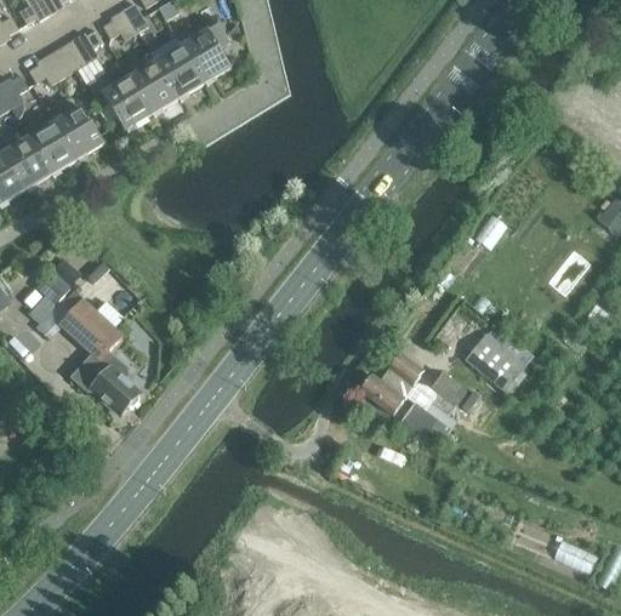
[(36,17),(39,21),(51,13),(43,0),(26,0),(29,5),(36,17)]
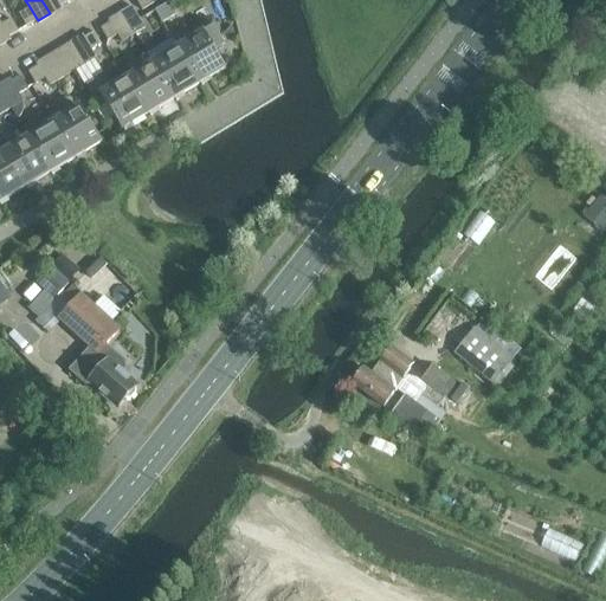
[(42,0),(50,13),(62,6),(60,2),(59,0),(42,0)]
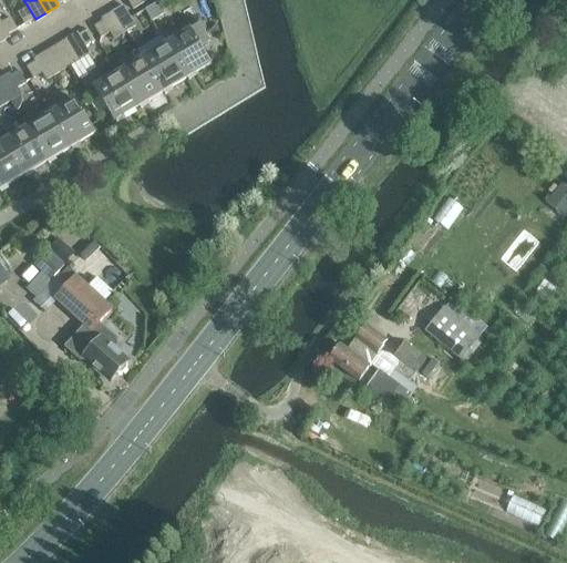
[(154,17),(166,9),(161,0),(155,0),(147,4),(154,17)]
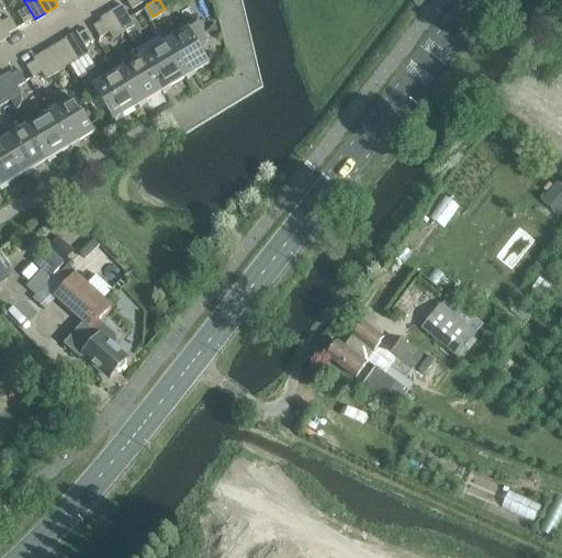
[(134,23),(122,2),(111,9),(123,30),(134,23)]
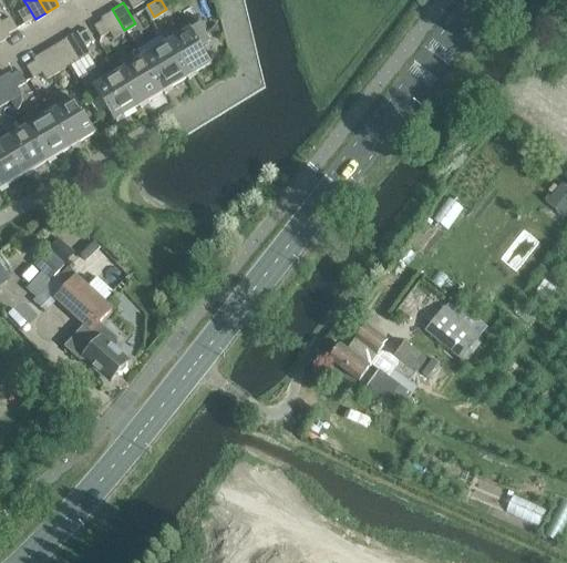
[(18,10),(24,21),(33,16),(27,4),(18,10)]
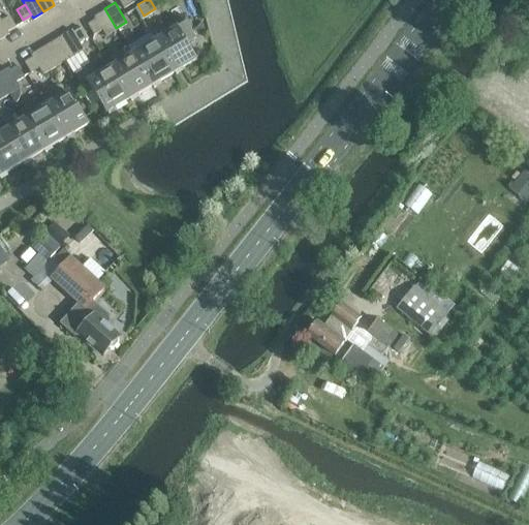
[(116,28),(104,8),(94,14),(96,17),(102,28),(105,34),(116,28)]
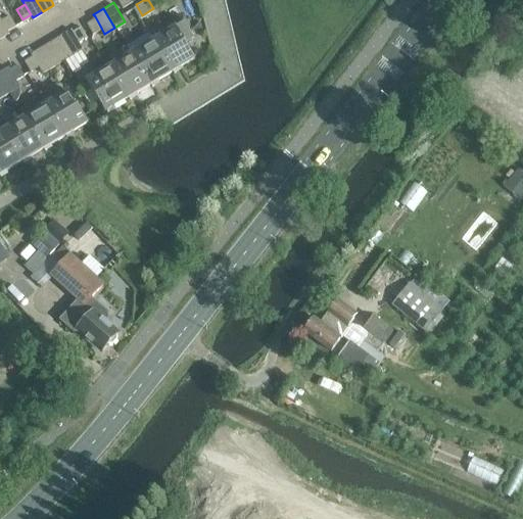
[(181,12),(149,31),(172,69),(173,68),(175,71),(176,71),(175,67),(195,56),(185,39),(194,34),(181,12)]
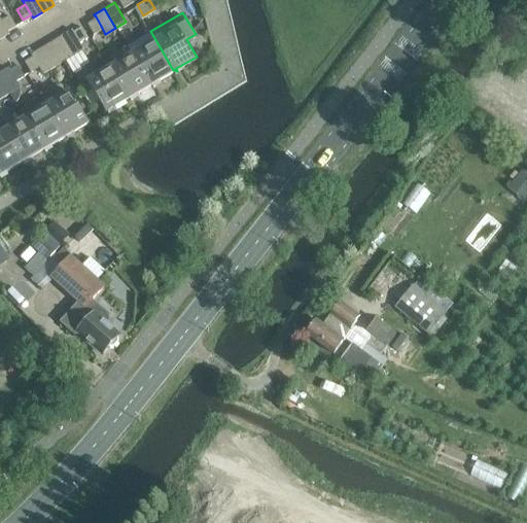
[(9,13),(1,19),(7,29),(15,24),(9,13)]
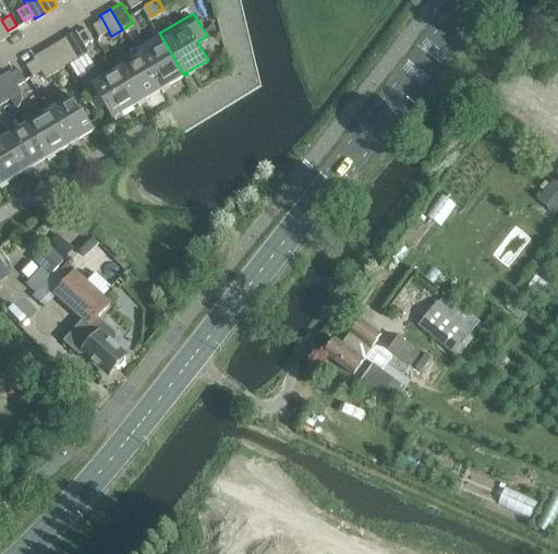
[(0,38),(10,33),(8,31),(1,20),(0,16),(0,38)]
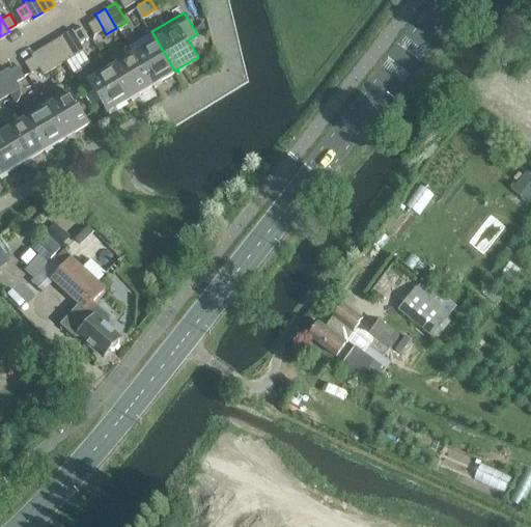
[(94,32),(103,28),(96,17),(88,22),(94,32)]
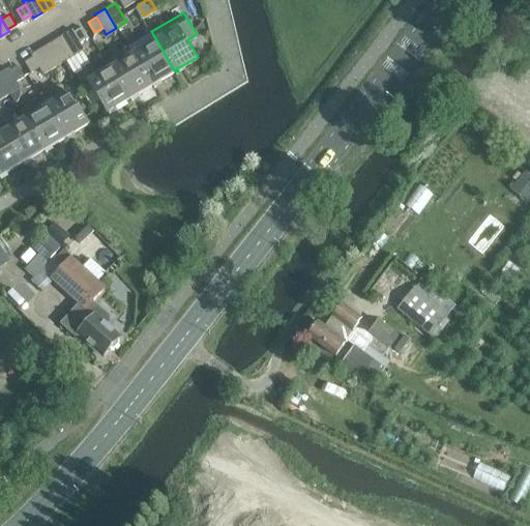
[(82,25),(74,30),(80,40),(88,36),(82,25)]
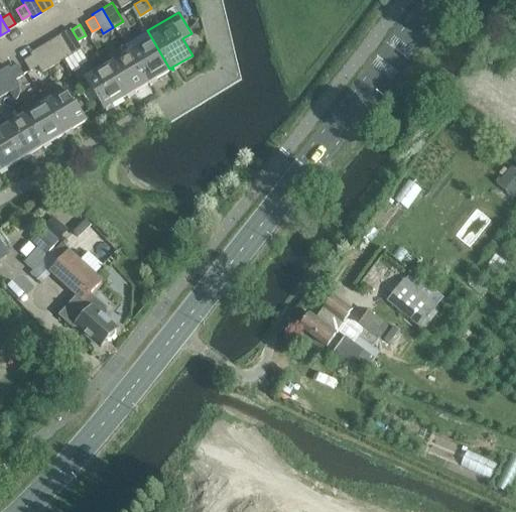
[(71,26),(60,33),(72,51),(82,45),(78,39),(72,29),(71,26)]
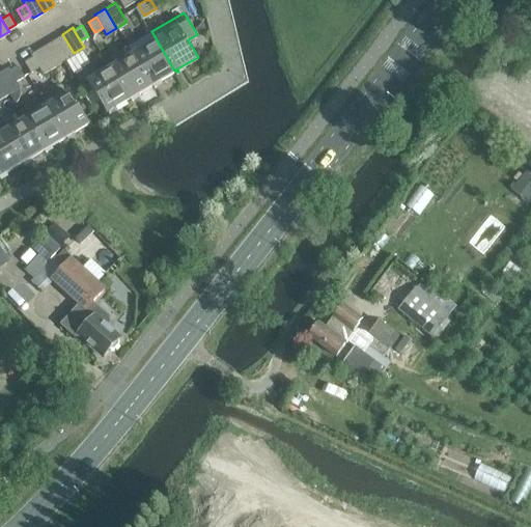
[(129,45),(133,52),(152,84),(152,83),(155,86),(156,85),(155,82),(174,71),(151,31),(129,45)]
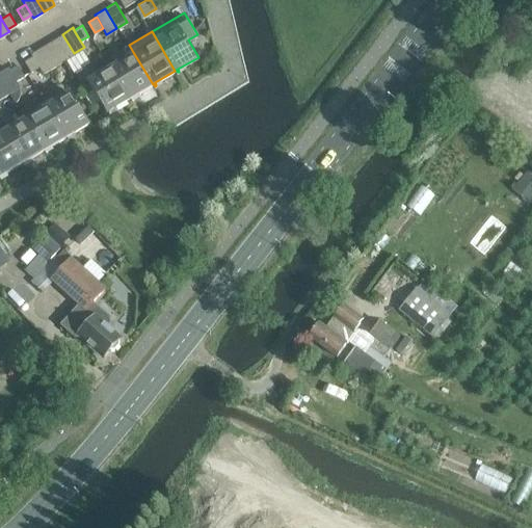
[(63,59),(74,53),(62,34),(52,40),(63,59)]
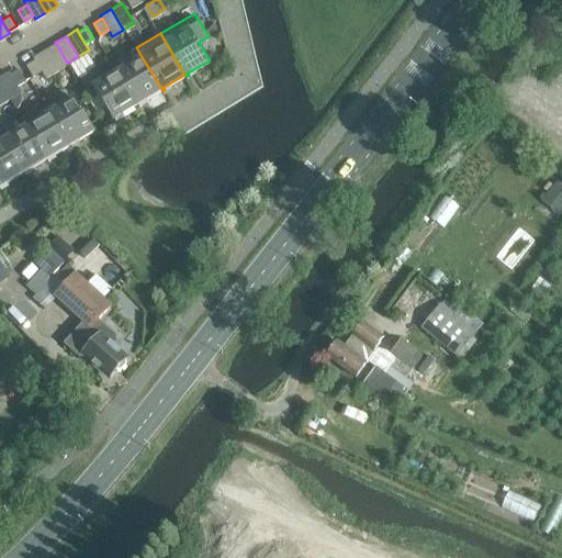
[(55,42),(44,48),(56,69),(67,63),(55,42)]
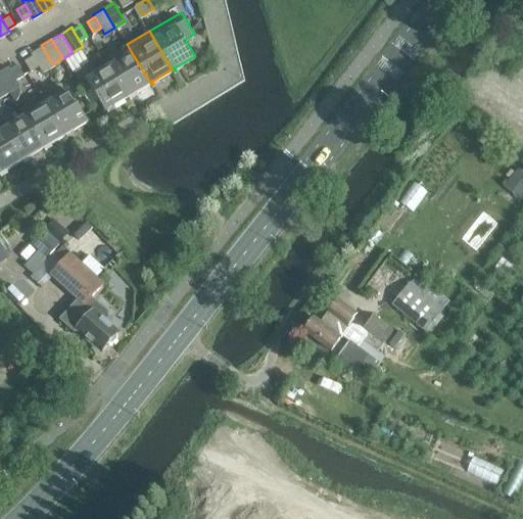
[(31,51),(32,54),(39,64),(42,71),(52,64),(41,45),(31,51)]
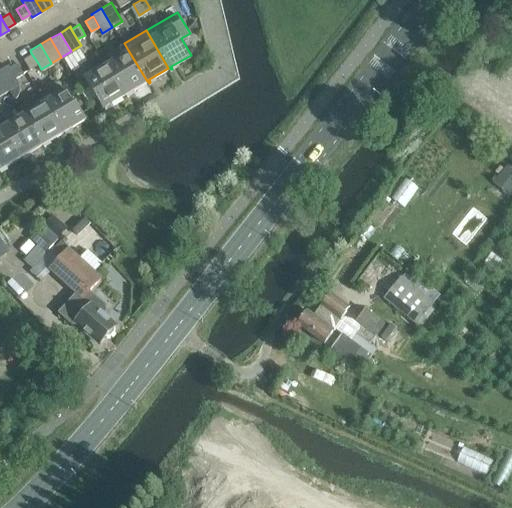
[(125,94),(126,93),(127,95),(129,95),(127,92),(147,81),(128,50),(107,63),(125,94)]
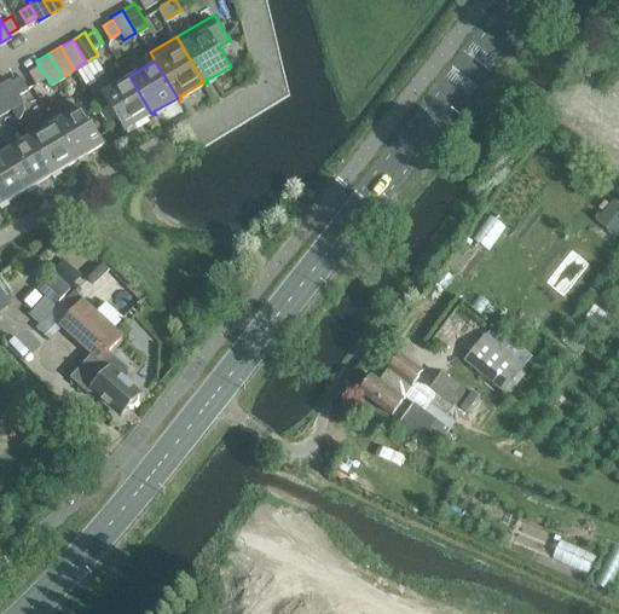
[(46,76),(38,64),(29,70),(36,82),(46,76)]
